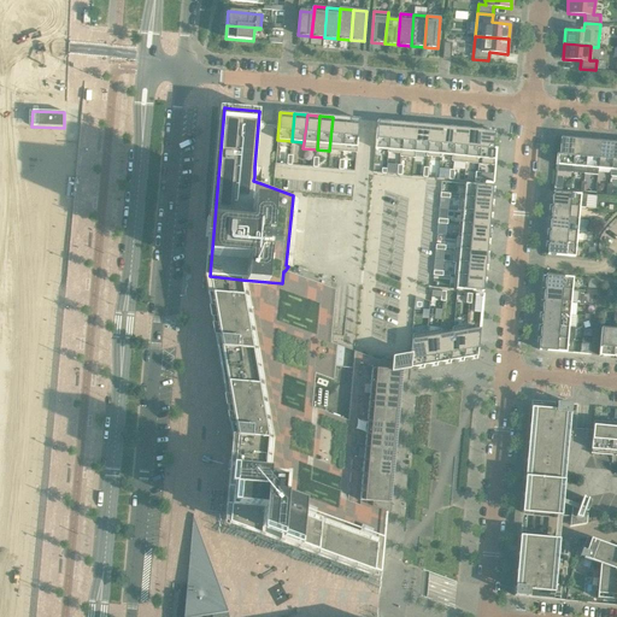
[(333,117),(329,151),(342,152),(346,118),(333,117)]
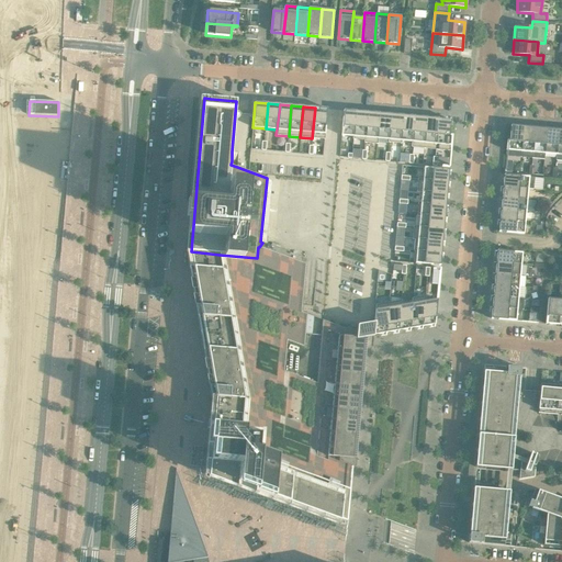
[(315,108),(312,138),(325,139),(327,109),(326,109),(315,108)]
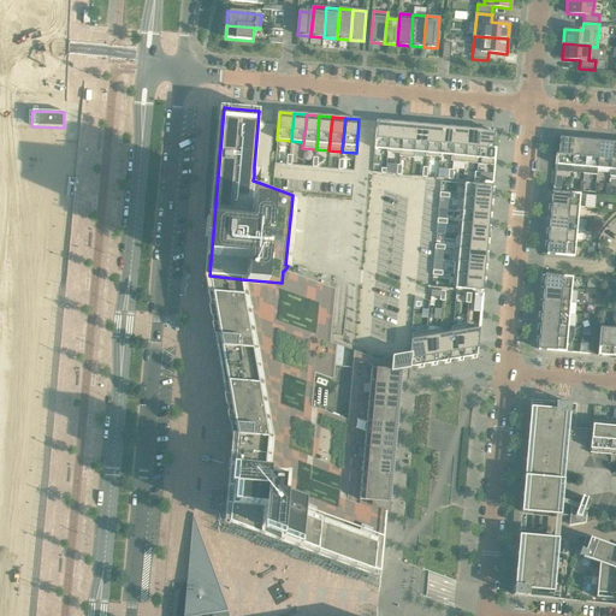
[(377,122),(374,148),(386,149),(388,149),(390,123),(377,122)]
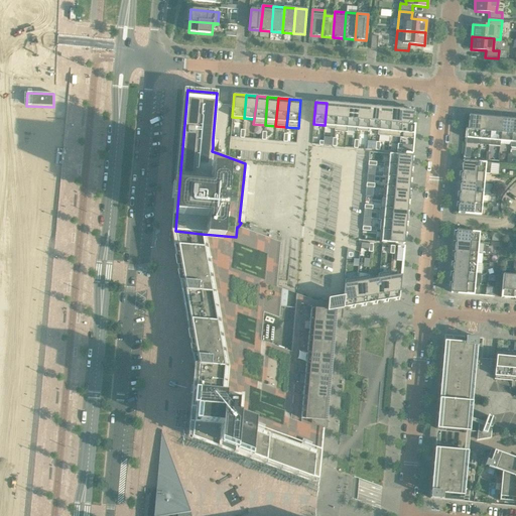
[(324,127),(324,128),(325,128),(335,129),(336,129),(338,104),(328,103),(327,103),(325,125),(324,125),(324,127)]
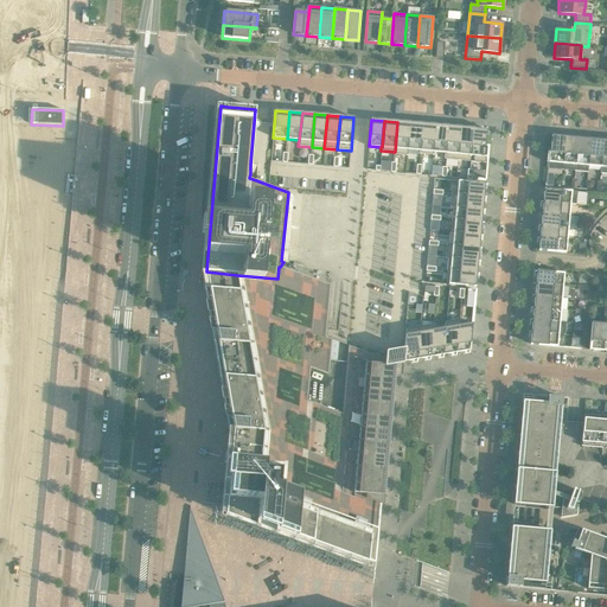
[(394,152),(394,154),(407,155),(408,155),(408,149),(410,123),(409,123),(397,122),(395,152),(394,152)]
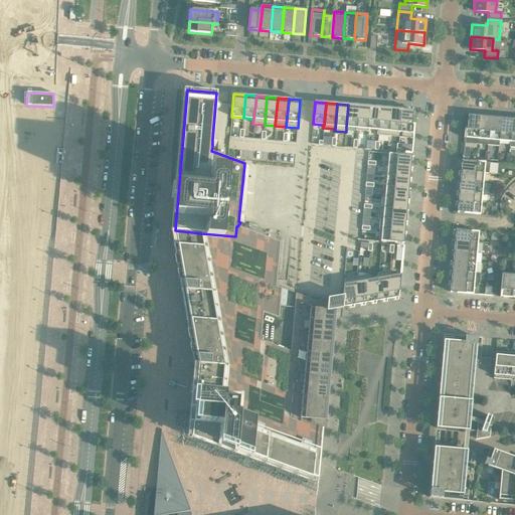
[(348,105),(346,127),(356,128),(359,106),(358,106),(348,105)]
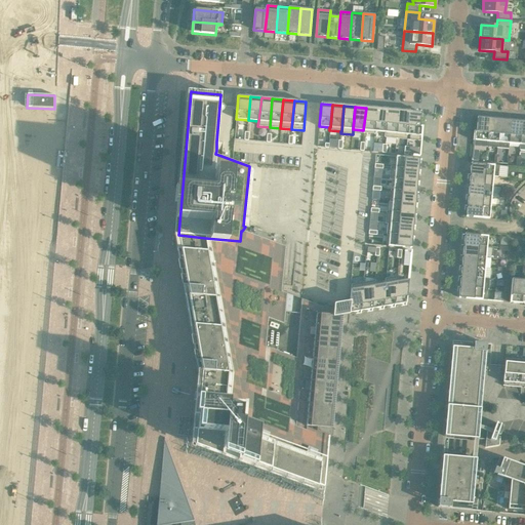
[(363,130),(362,133),(363,133),(374,134),(375,134),(375,131),(374,131),(376,109),(376,108),(366,108),(363,130)]
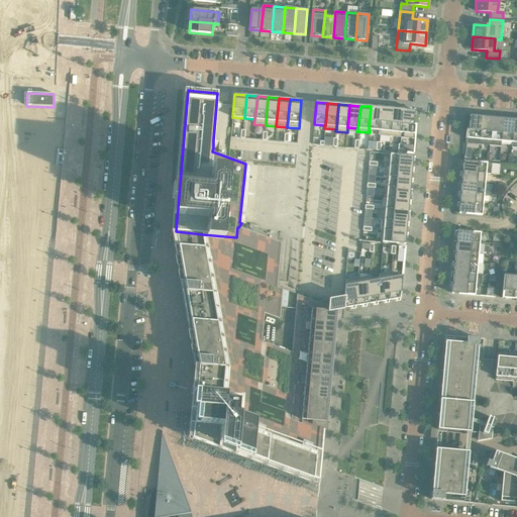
[(371,107),(369,129),(370,129),(379,130),(380,130),(382,107),(372,107),(371,107)]
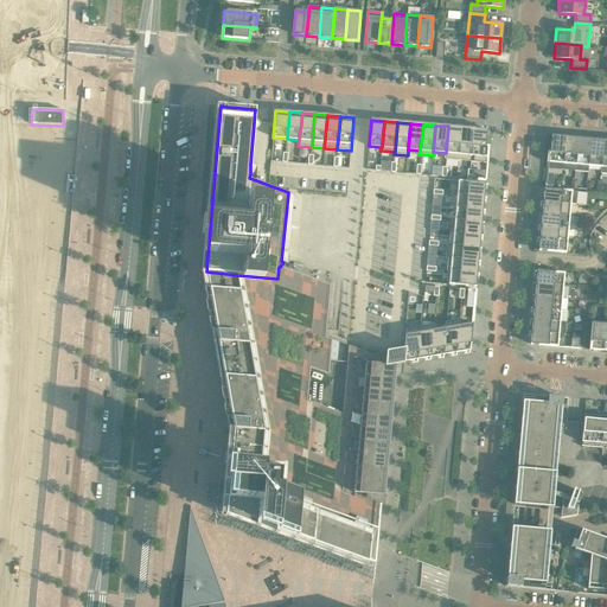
[(445,153),(445,159),(446,159),(458,160),(461,127),(460,127),(448,127),(448,126),(446,153),(445,153)]
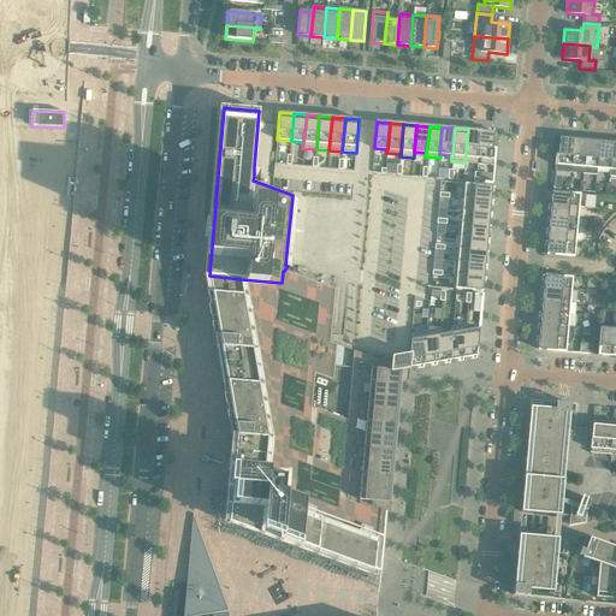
[(468,129),(465,163),(478,164),(481,130),(480,130),(468,129)]
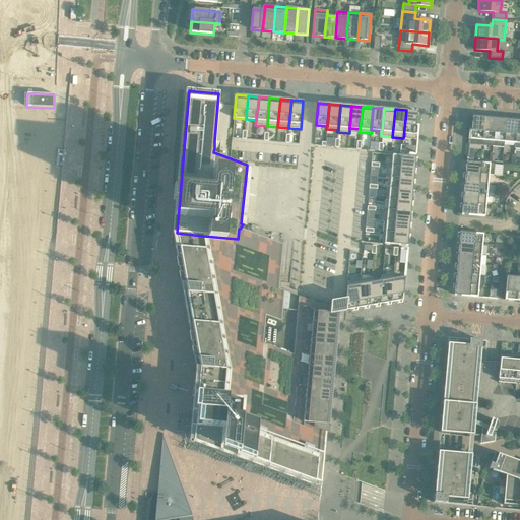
[(406,110),(403,138),(416,139),(417,139),(417,135),(418,126),(416,125),(417,111),(416,111),(406,110)]
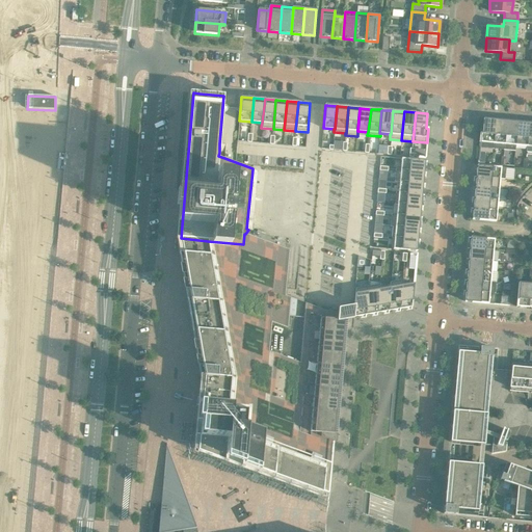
[(480,133),(479,148),(493,149),(495,120),(483,118),(482,133),(480,133)]
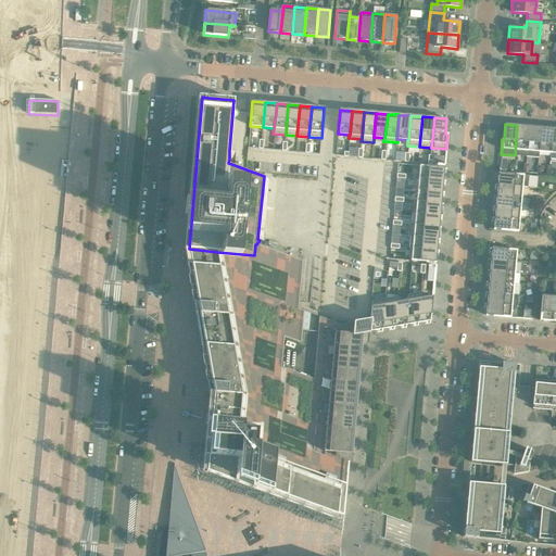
[(517,125),(515,155),(527,156),(529,126),(517,125)]
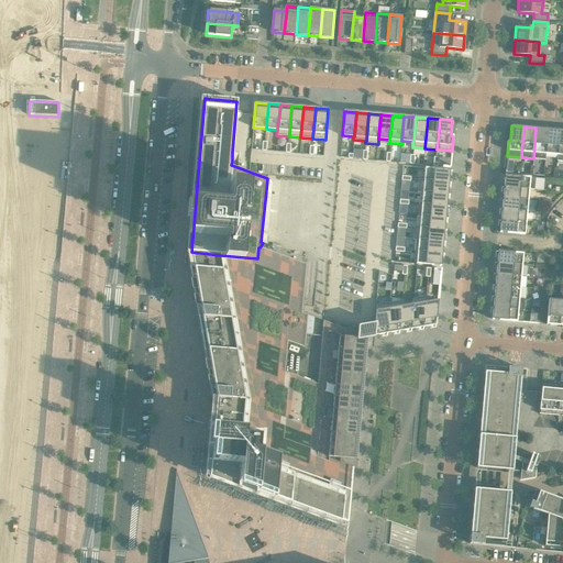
[(536,128),(533,158),(545,159),(545,154),(548,129),(536,128)]
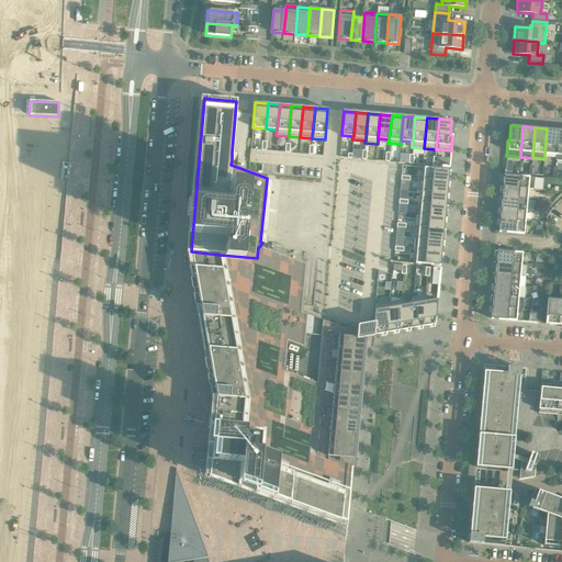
[(547,128),(544,154),(557,155),(559,130),(547,128)]
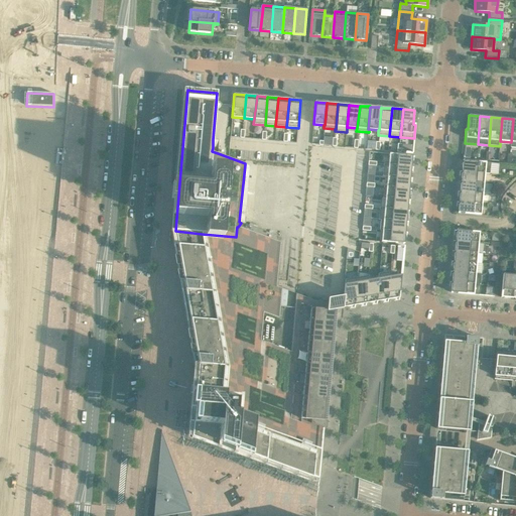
[(321,182),(324,148),(313,147),(312,161),(319,161),(318,182),(321,182)]
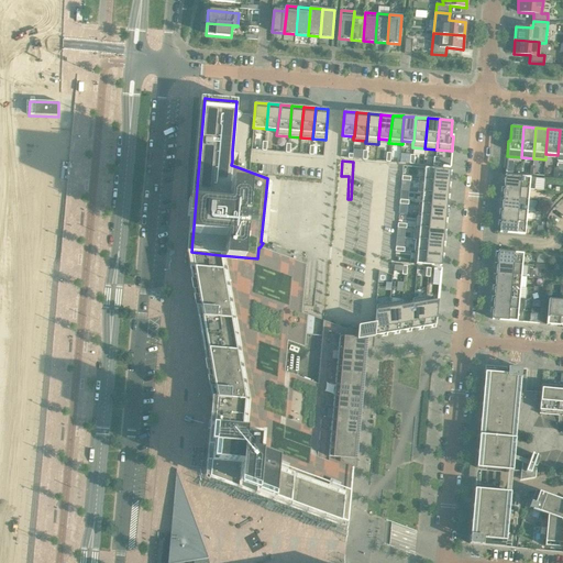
[(423,179),(423,180),(449,183),(450,172),(450,170),(424,168),(423,179)]
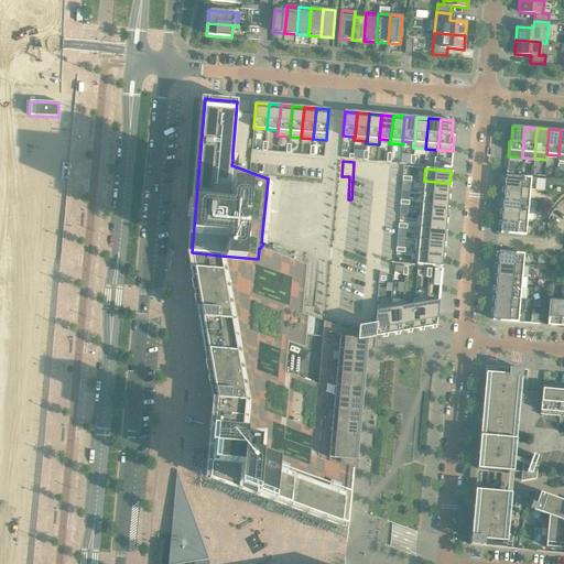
[(535,191),(537,179),(506,175),(505,187),(530,190),(535,191)]
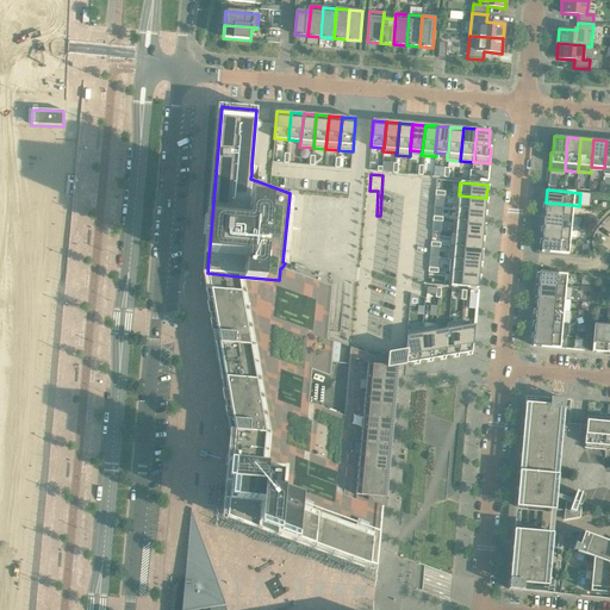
[(452,207),(452,209),(458,210),(458,209),(485,211),(485,210),(486,198),(459,195),(459,194),(453,194),(453,195),(452,207)]
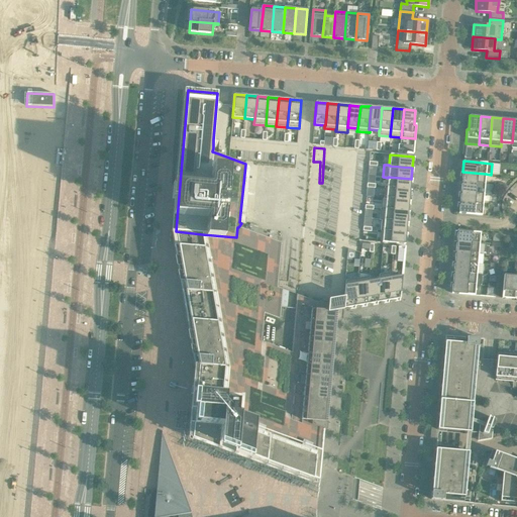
[(485,184),(486,174),(462,172),(461,182),(485,184)]
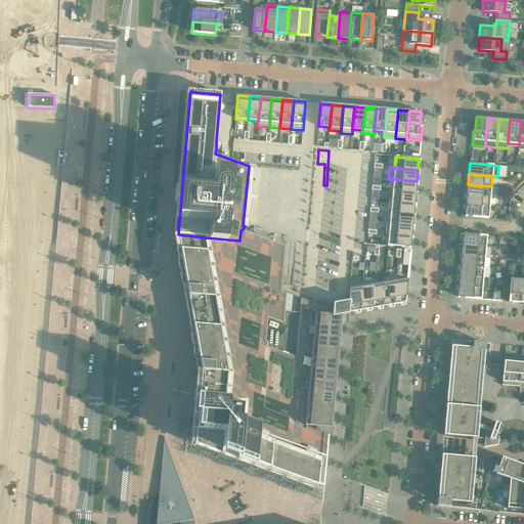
[(392,189),(392,190),(416,192),(416,191),(417,181),(393,179),(393,180),(392,189)]
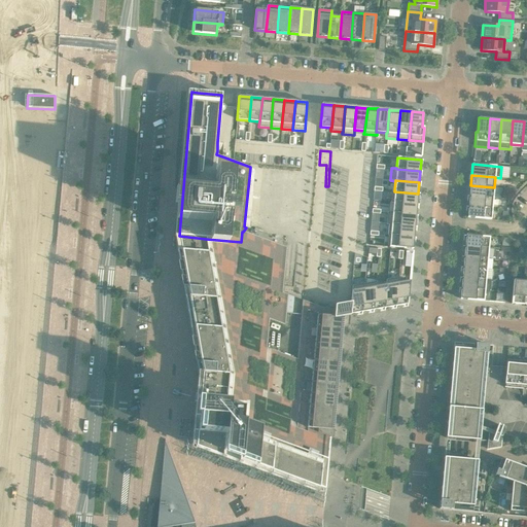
[(493,198),(494,187),(470,185),(469,196),(493,198)]
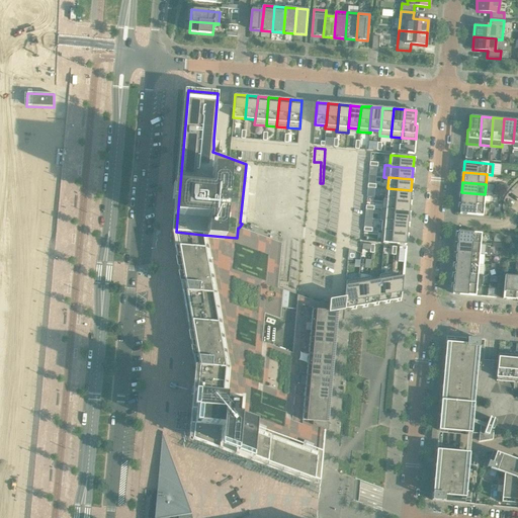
[(322,188),(310,187),(307,235),(319,235),(322,188)]
